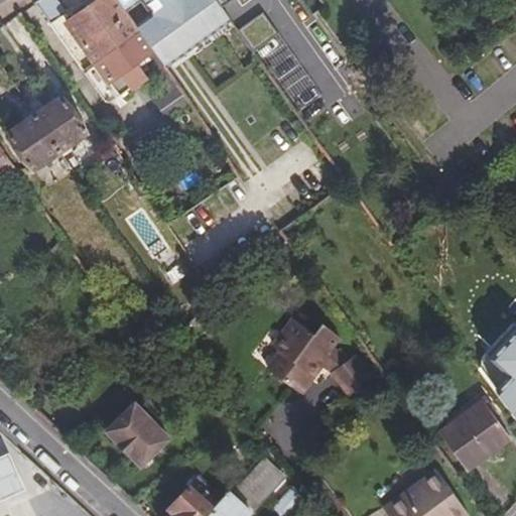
[(65,10),(57,0),(37,0),(33,3),(47,22),(65,10)]
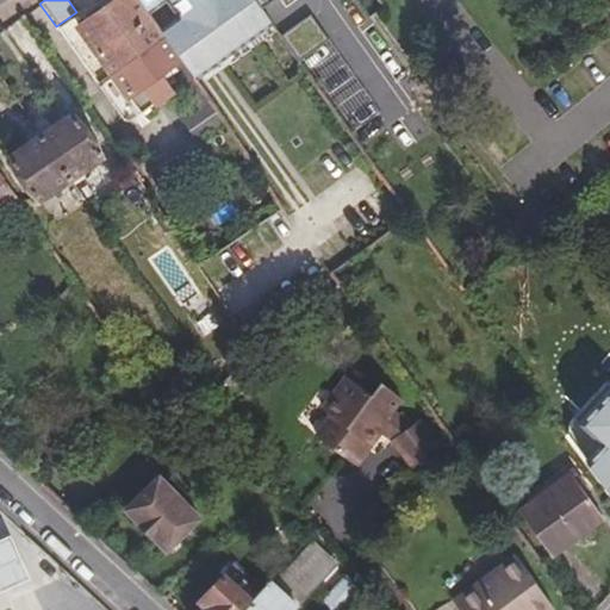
[(145,10),(137,0),(110,0),(76,25),(110,73),(112,76),(166,38),(160,30),(145,10)]
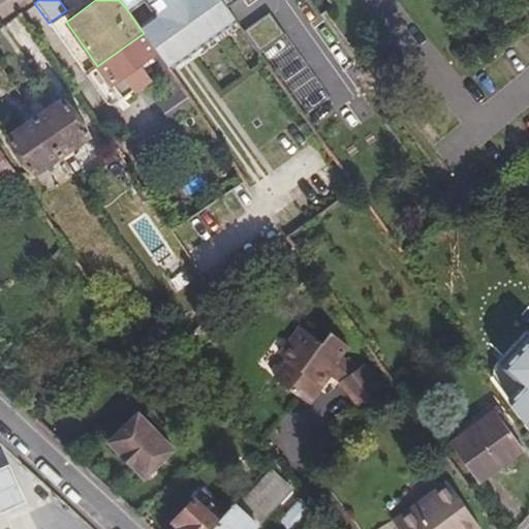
[(119,0),(126,8),(138,0),(119,0)]
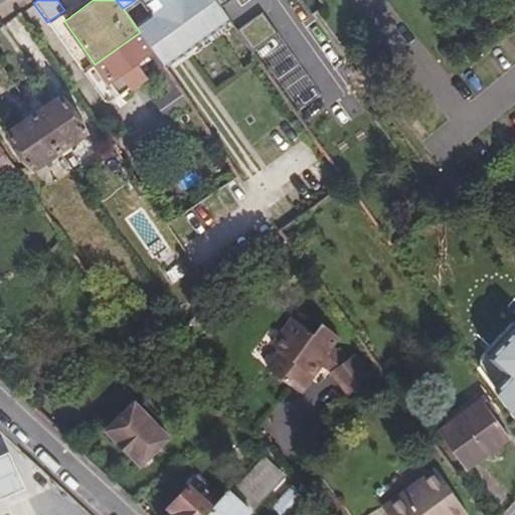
[(216,0),(171,0),(135,25),(163,63),(228,18),(218,3),(216,0)]
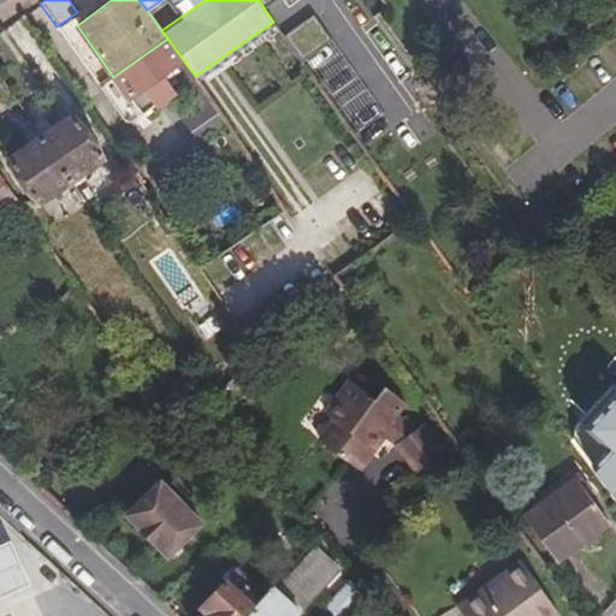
[(297,59),(326,40),(311,17),(282,36),(297,59)]
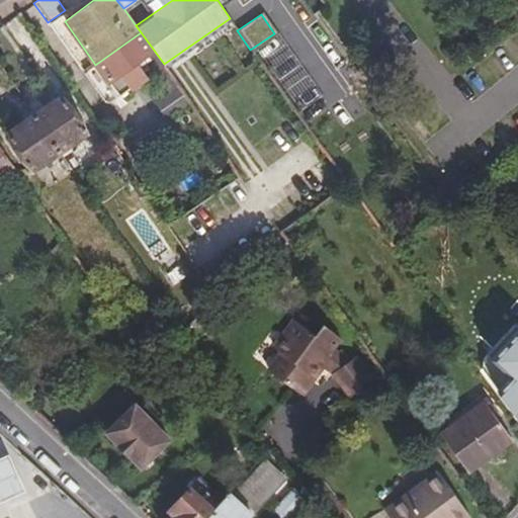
[(153,49),(141,32),(95,65),(115,94),(127,85),(130,87),(145,76),(135,62),(145,55),(153,49)]
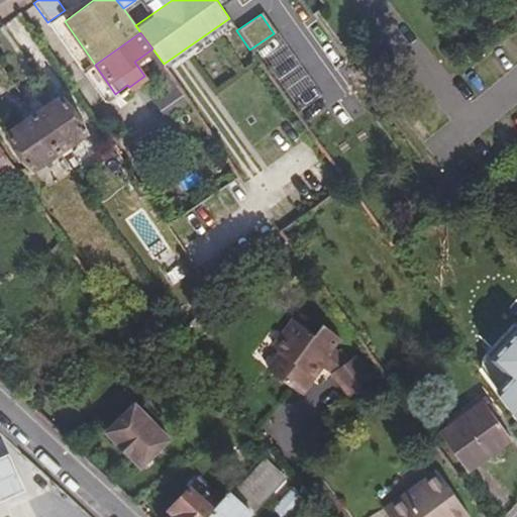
[(164,64),(152,48),(144,55),(158,73),(166,68),(164,64)]
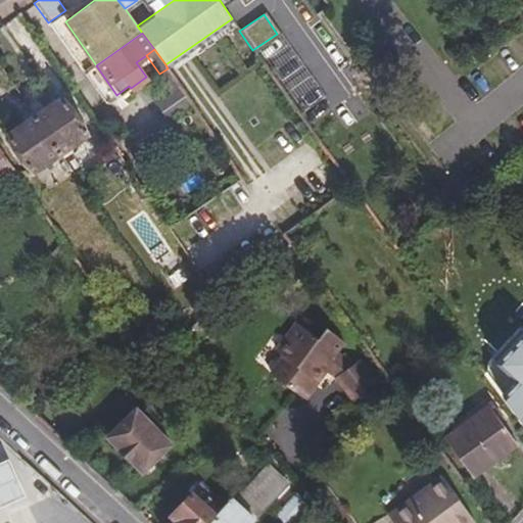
[(62,97),(35,114),(60,152),(87,134),(62,97)]
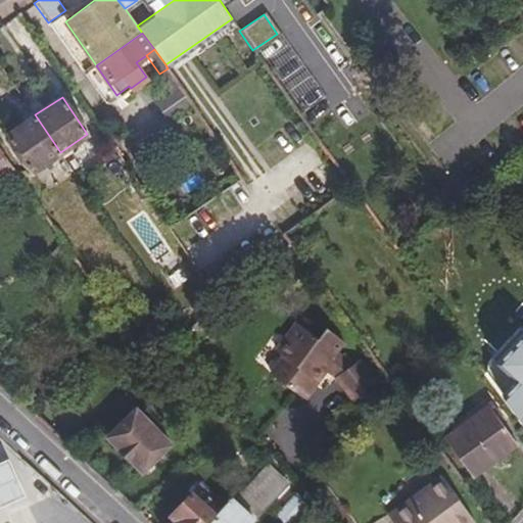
[(33,171),(60,152),(35,114),(8,133),(33,171)]
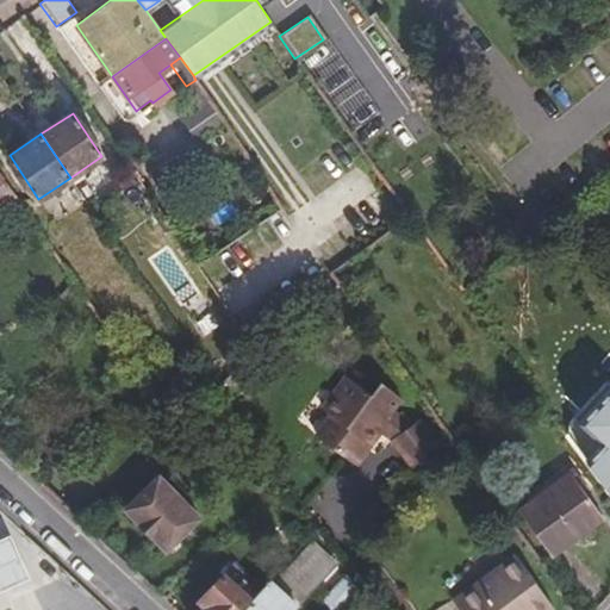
[(0,209),(16,198),(0,174),(0,209)]
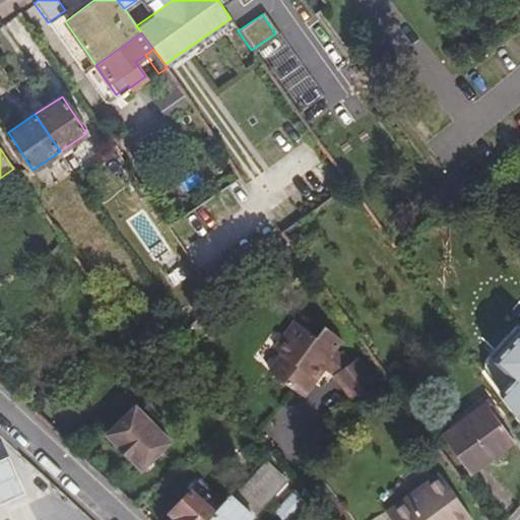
[(202,268),(257,234),(243,211),(188,246),(202,268)]
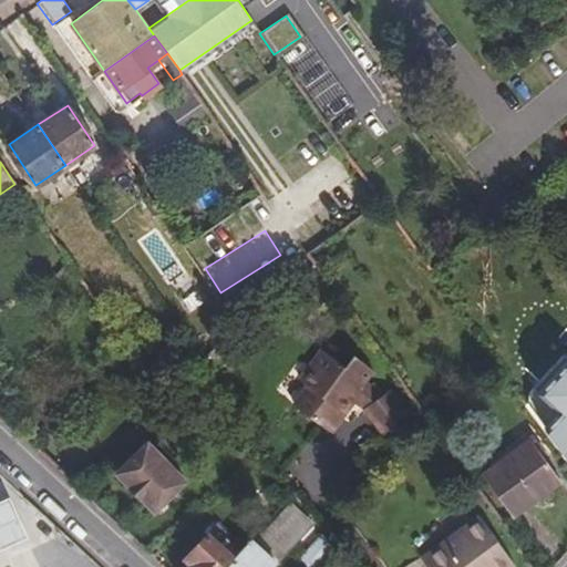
[(566,354),(554,339),(511,371),(512,382),(566,461),(566,354)]
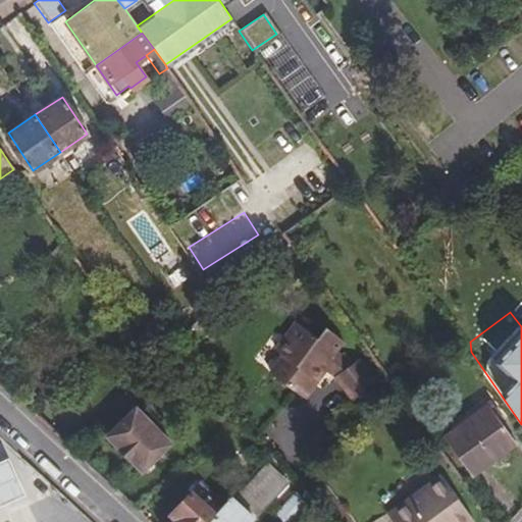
[(298,322),(284,337),(292,344),(283,355),(270,371),(304,399),(316,382),(312,379),(321,367),(334,377),(353,400),(376,382),(361,360),(354,365),(340,352),(347,341),(327,326),(318,337),(298,322)]
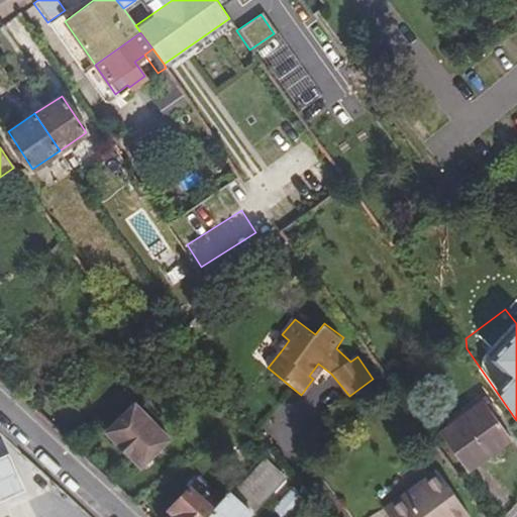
[(274,345),(281,351),(289,340),(282,334),(274,345)]
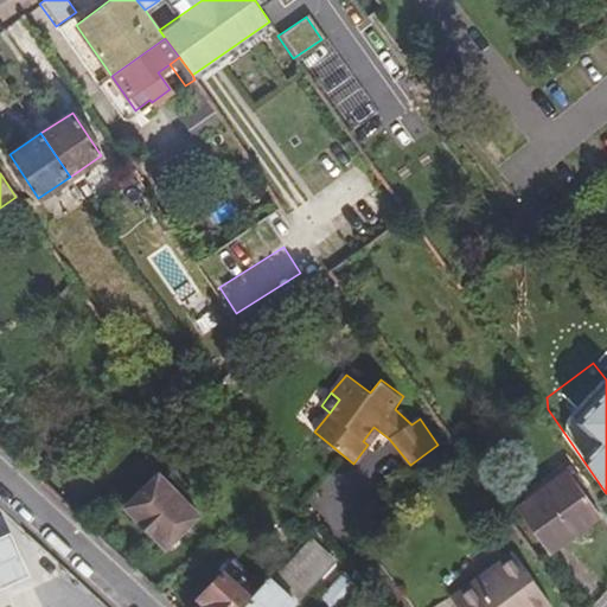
[(568,468),(515,508),(547,553),(600,513),(568,468)]
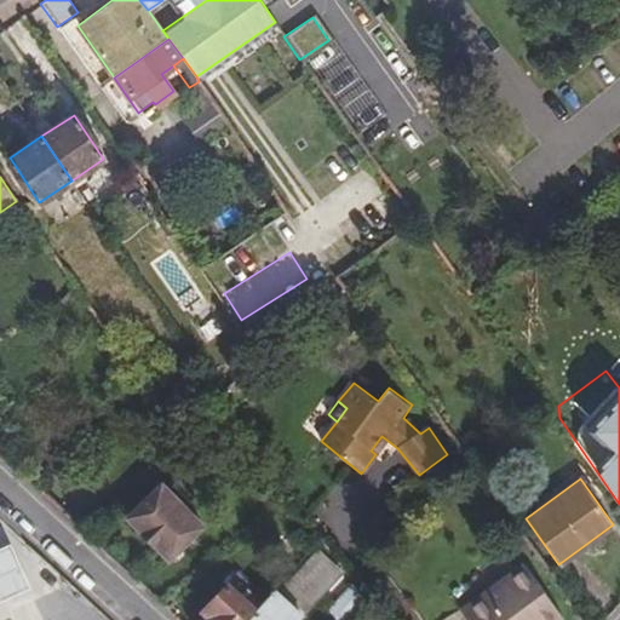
[(202,527),(159,484),(126,516),(170,558),(202,527)]
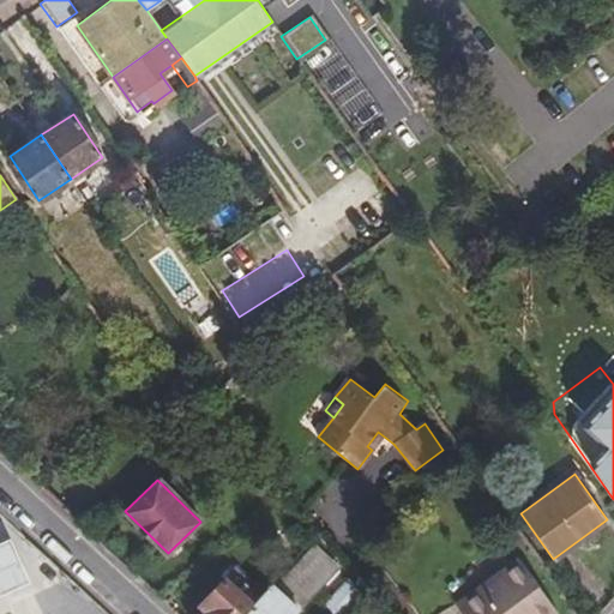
[(325,533),(324,535),(337,552),(339,548),(325,533)]
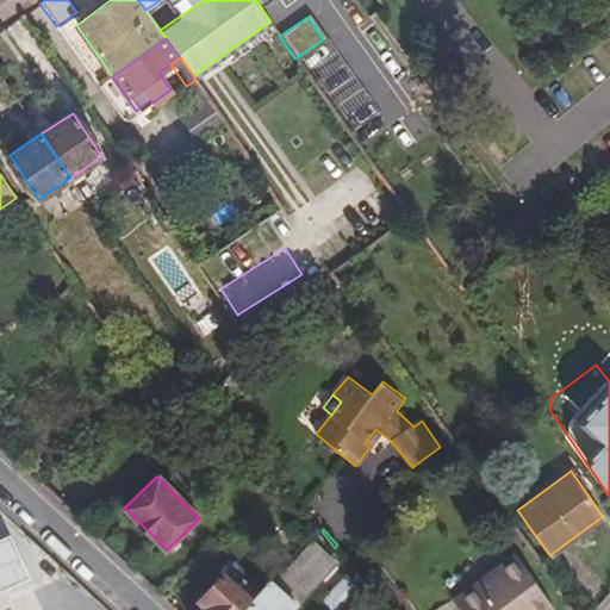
[(329,554),(335,548),(322,531),(313,540),(329,554)]
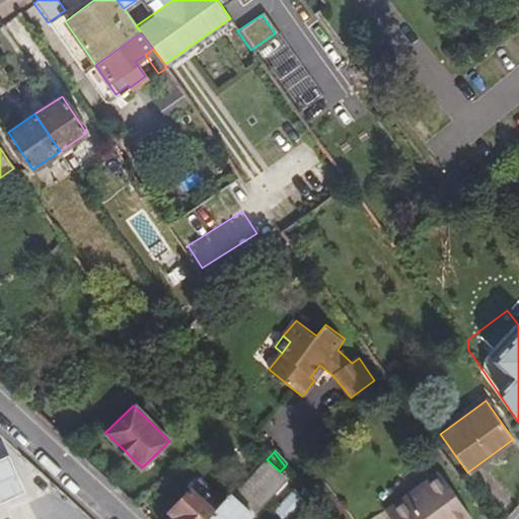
[(0,458),(0,502),(21,493),(7,455),(0,458)]
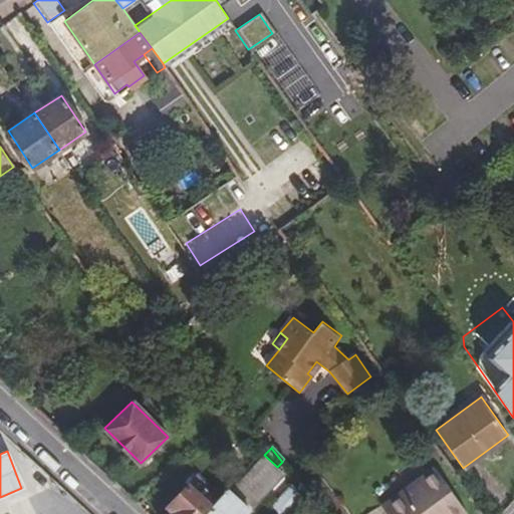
[(262,458),(232,488),(249,504),(278,473),(262,458)]
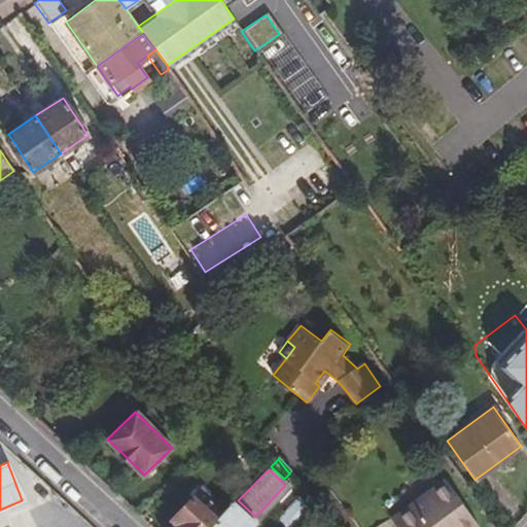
[(328,469),(320,479),(329,491),(340,481),(328,469)]
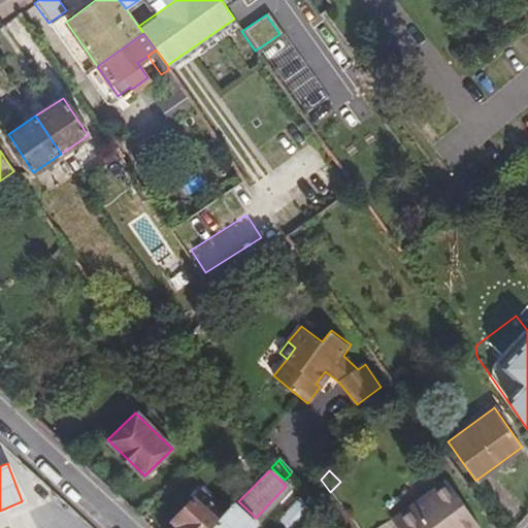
[(393,518),(399,527),(473,527),(480,524),(447,479),(393,518)]
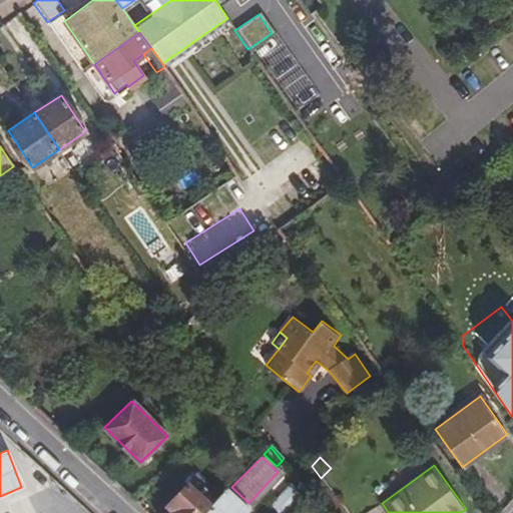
[(171,512),(199,512),(213,499),(206,492),(211,488),(195,473),(164,504),(172,512),(171,512)]
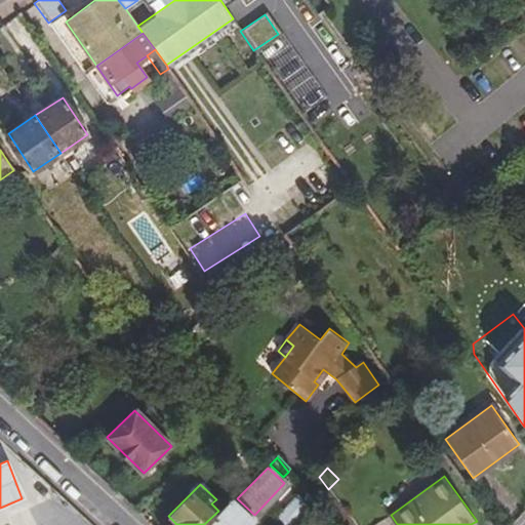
[(277,523),(278,524),(294,524),(315,505),(305,492),(277,523)]
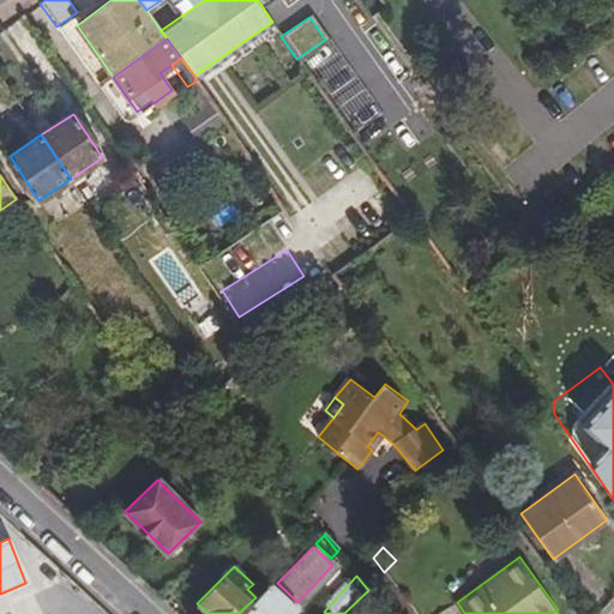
[(287,613),(295,606),(270,582),(256,597),(239,613),(287,613)]
